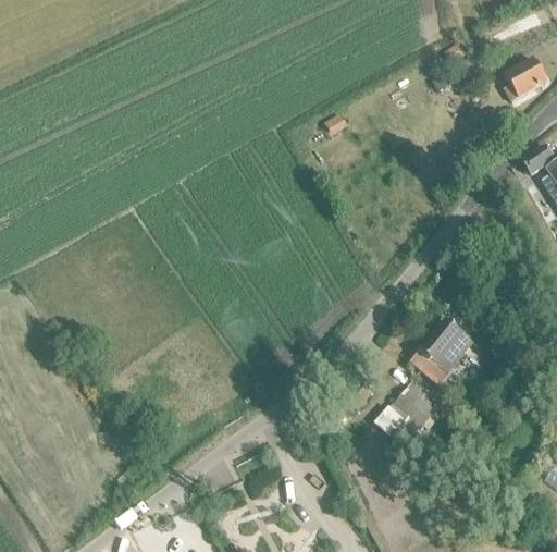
[(457,44),(444,52),(449,62),(463,53),(457,44)]
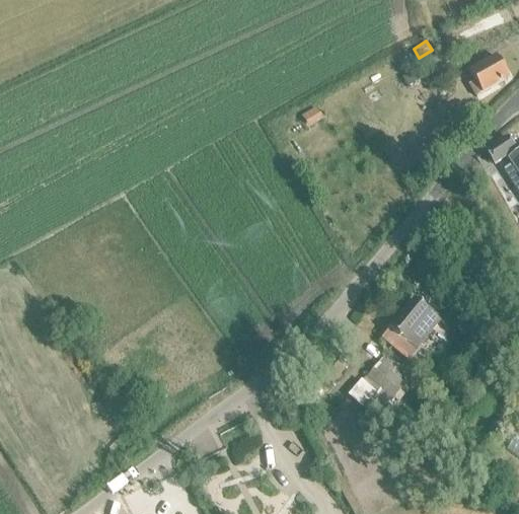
[(442,50),(401,75),(409,86),(449,60),(442,50)]
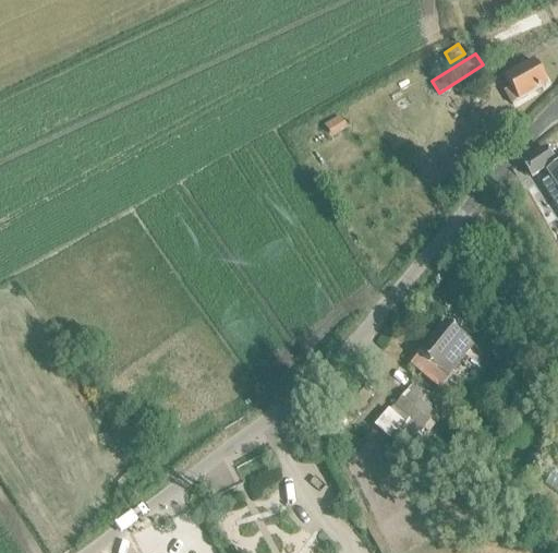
[(504,87),(511,101),(517,98),(518,98),(546,82),(533,57),(504,74),(509,84),(504,87)]
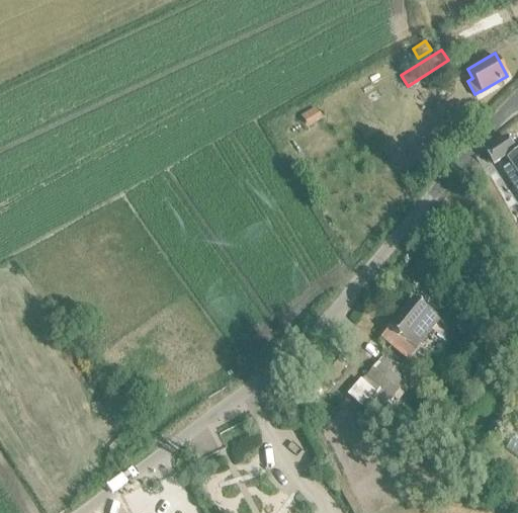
[(503,135),(483,148),(491,160),(511,147),(503,135)]
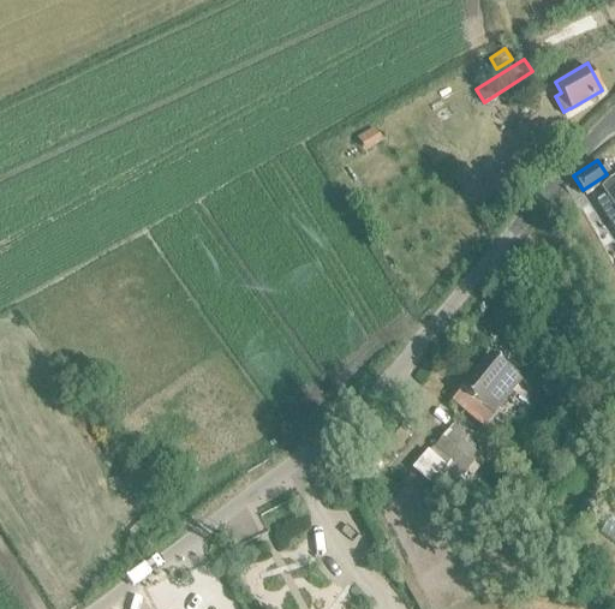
[(605,191),(596,198),(614,226),(614,175),(602,185),(605,191)]
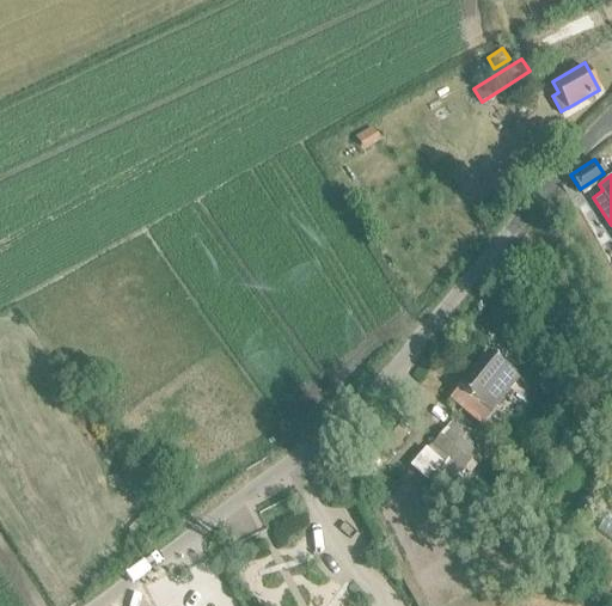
[(489,410),(518,375),(487,350),(448,396),(482,424),(491,412),(489,410)]
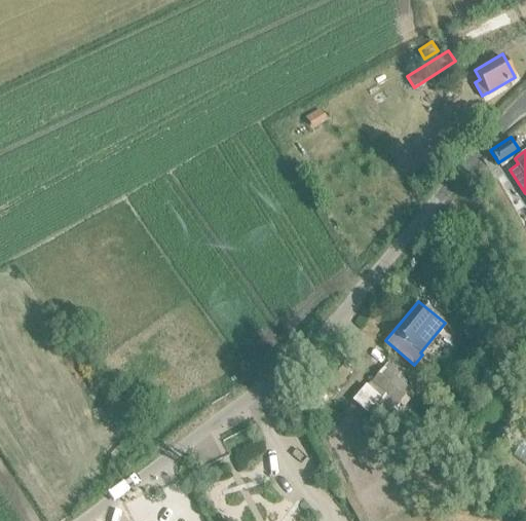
[(330,376),(337,382),(354,364),(347,358),(330,376)]
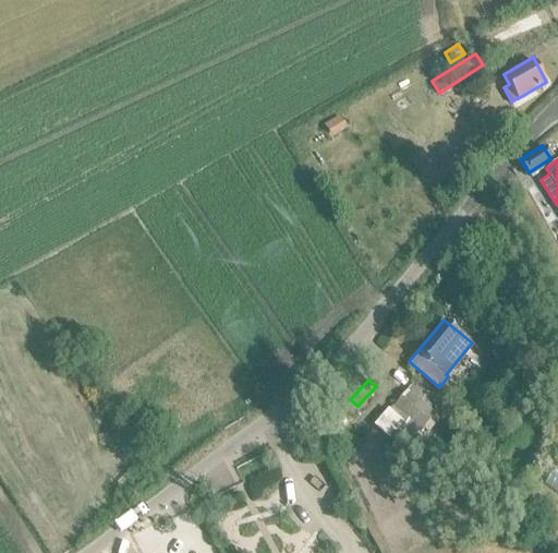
[(393,440),(404,448),(422,427),(435,412),(407,388),(393,403),(393,401),(388,407),(387,407),(375,421),(390,435),(403,421),(407,423),(393,440)]
